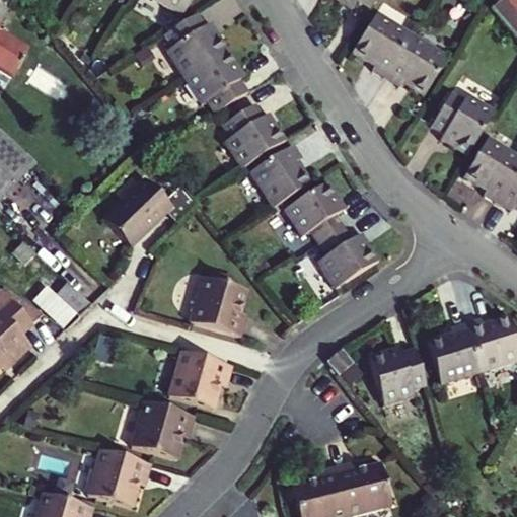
[(155,0),(181,15),(190,0),(155,0)]
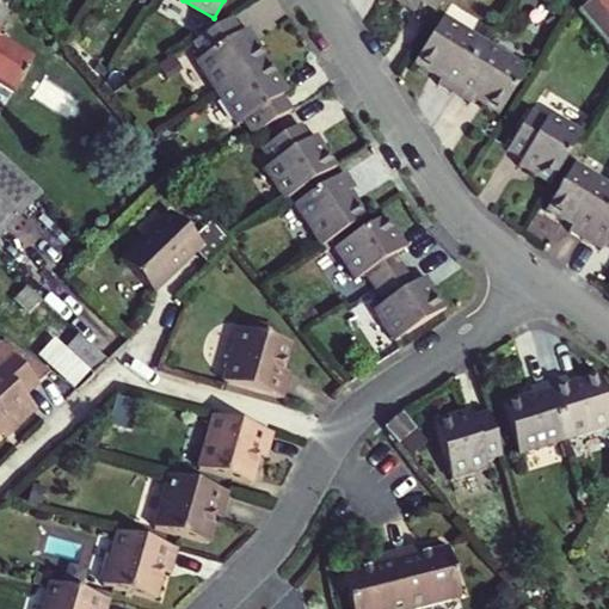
[(394,0),(416,12),(422,1),(436,10),(442,0),(394,0)]
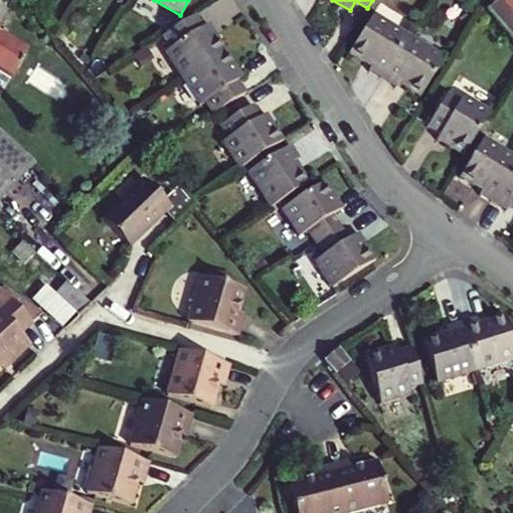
[(496,0),(487,7),(512,36),(512,0),(496,0)]
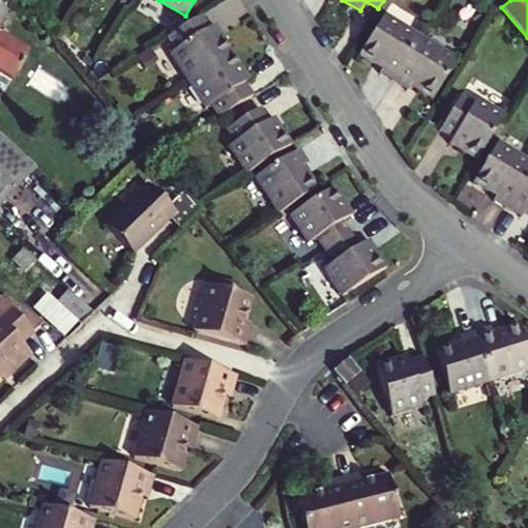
[(0,70),(12,78),(19,66),(20,66),(23,61),(29,50),(0,31),(0,17),(6,7),(0,3),(0,70)]
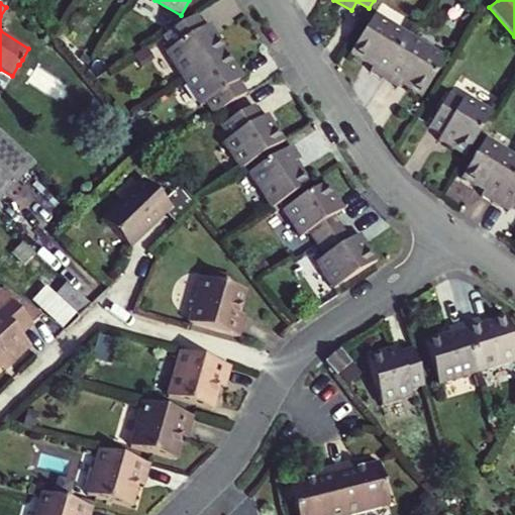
[(384,78),(411,33),(376,11),(351,52),(374,65),(371,69),(384,78)]
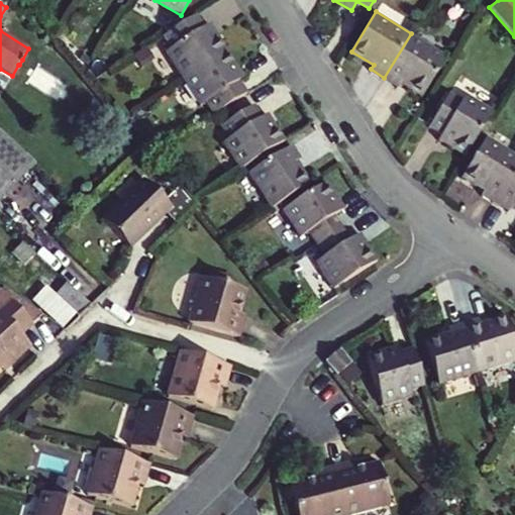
[(183,78),(226,50),(209,23),(205,26),(197,13),(163,35),(171,47),(166,52),(183,78)]
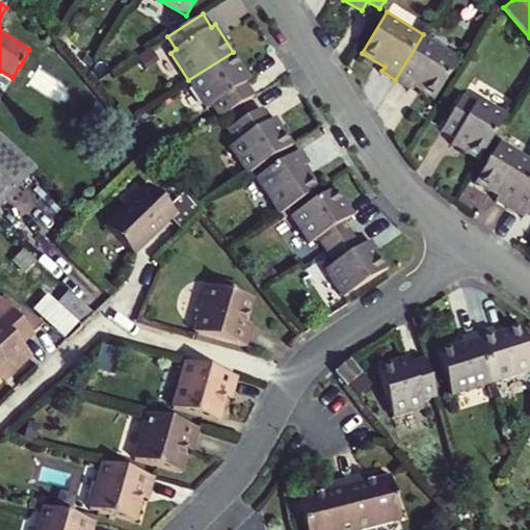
[(459,56),(423,34),(395,80),(408,87),(412,84),(434,98),(459,56)]
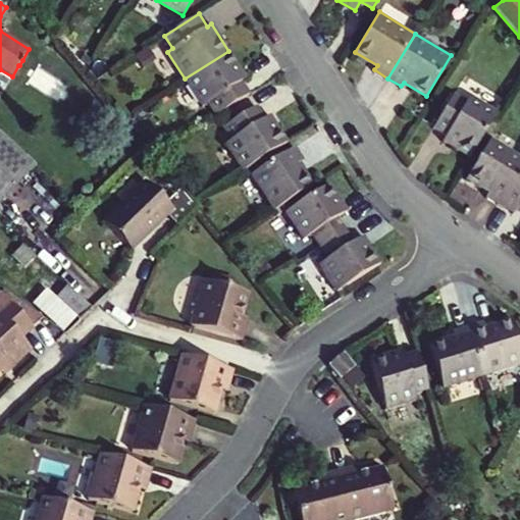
[(246,78),(228,51),(185,79),(202,106),(207,102),(215,115),(250,93),(242,81),(246,78)]
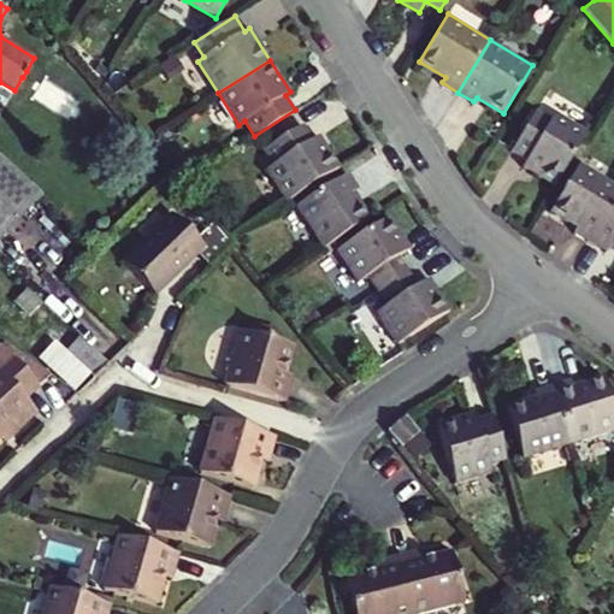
[(556,182),(589,130),(556,111),(551,118),(537,108),(513,148),(527,158),(525,163),(556,182)]
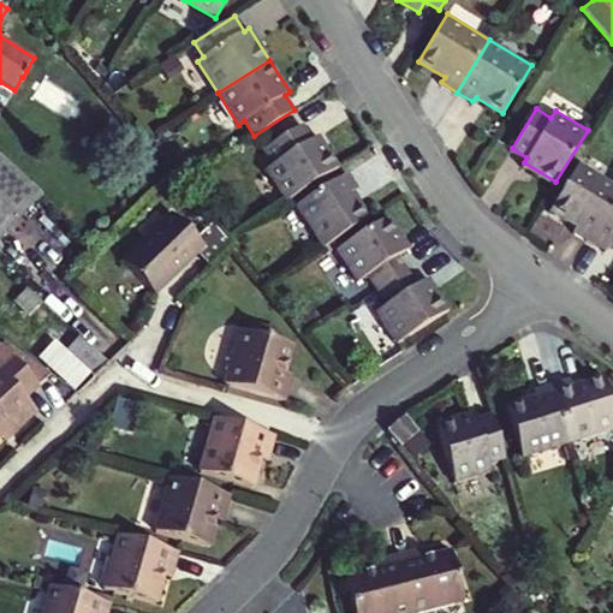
[(266,167),(287,200),(339,166),(316,134),(311,137),(303,123),(263,149),(273,162),(266,167)]
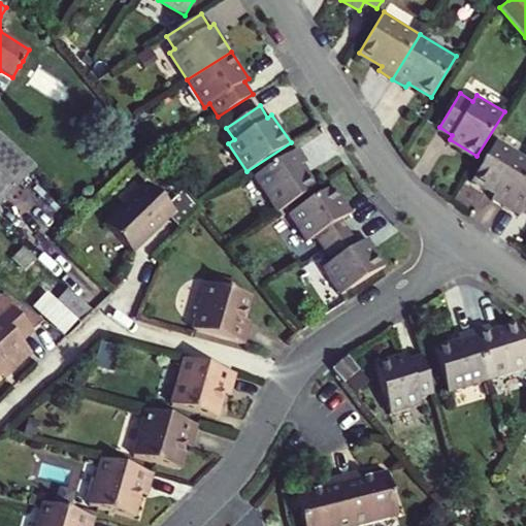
[(0,204),(35,166),(0,134),(0,204)]
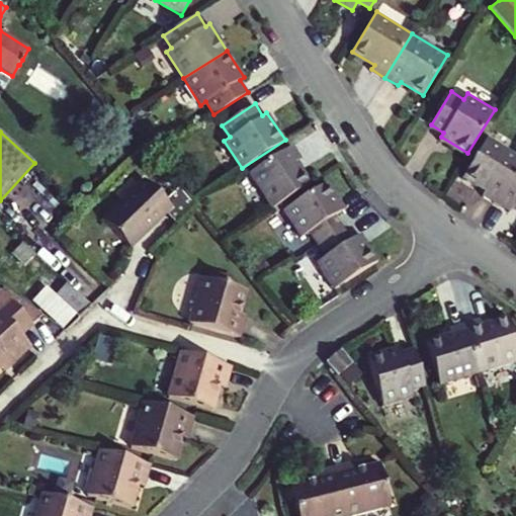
[(465,174),(487,187),(484,191),(498,200),(515,170),(515,151),(489,135),(465,174)]
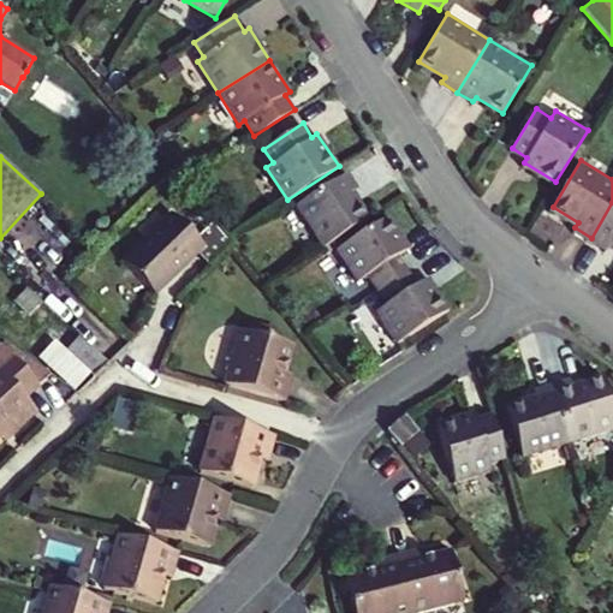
[(296,204),(323,247),(370,216),(353,190),(358,186),(347,170),(296,204)]
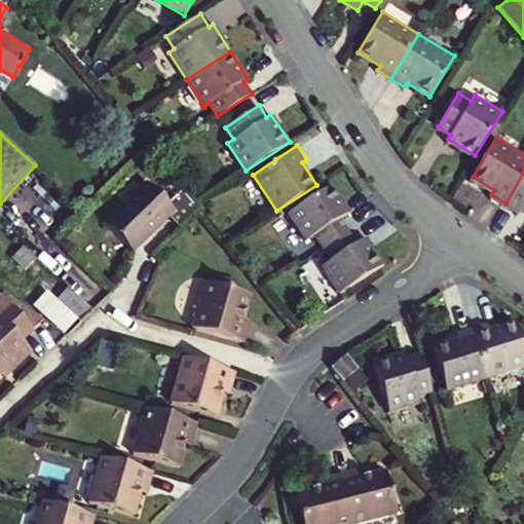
[(523,173),(506,203),(518,212),(521,207),(523,208),(523,173)]
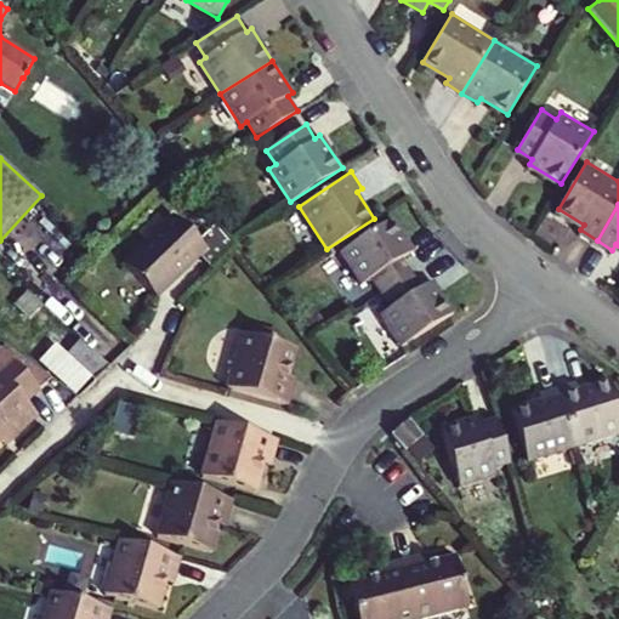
[(232,239),(217,221),(199,239),(174,213),(123,261),(154,294),(198,254),(211,268),(237,245),(232,239)]
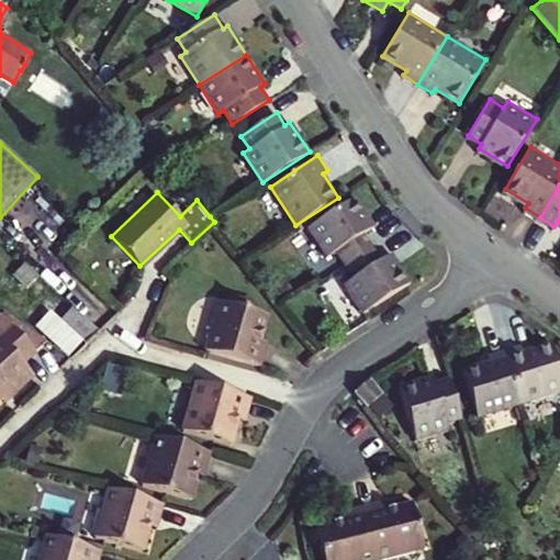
[(374,245),(366,231),(376,225),(357,196),(309,227),(327,256),(336,249),(345,264),(374,245)]
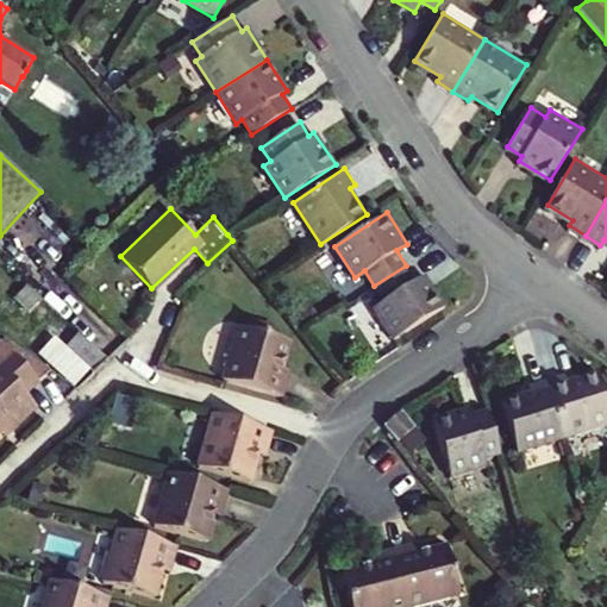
[(426,274),(415,280),(406,266),(374,286),(385,301),(375,307),(395,339),(446,305),(426,274)]
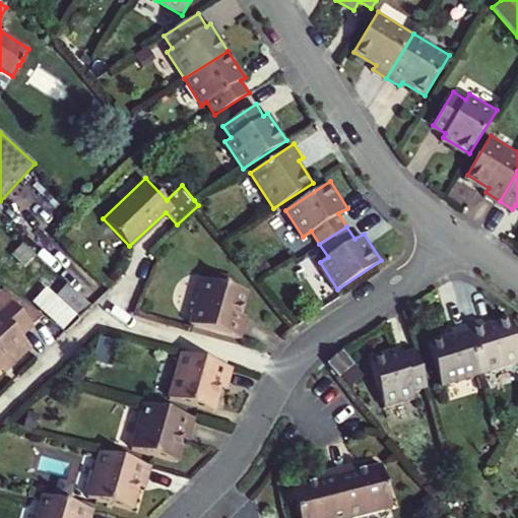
[(38,253),(24,242),(12,254),(25,266),(38,253)]
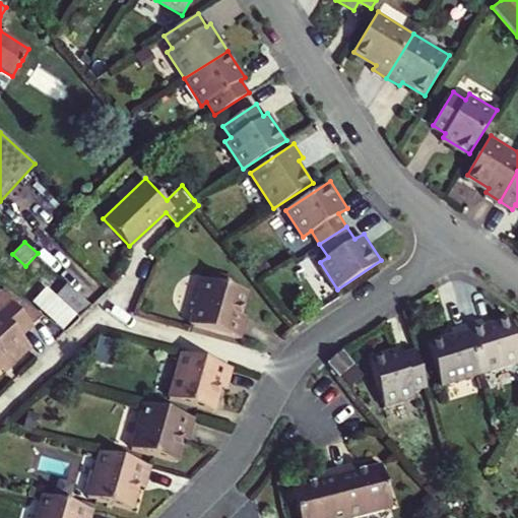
[(206,285),(192,330),(242,346),(247,331),(241,329),(243,323),(250,300),(236,296),(231,294),(234,285),(216,280),(214,288),(206,285)]
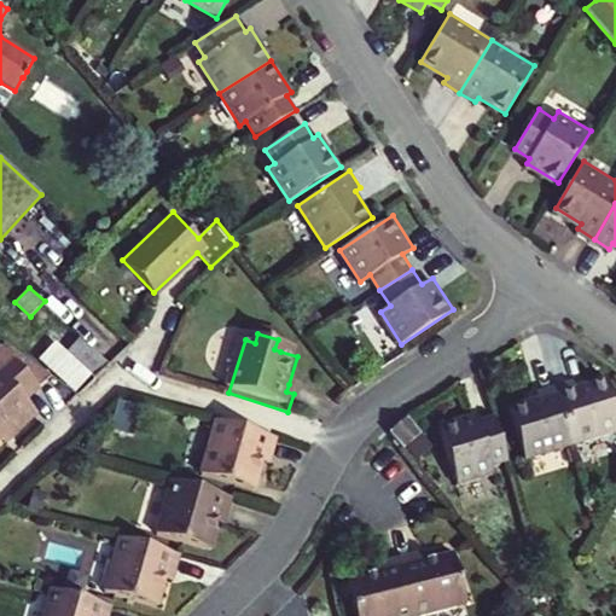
[(111,361),(81,335),(70,348),(96,370),(99,373),(111,361)]
